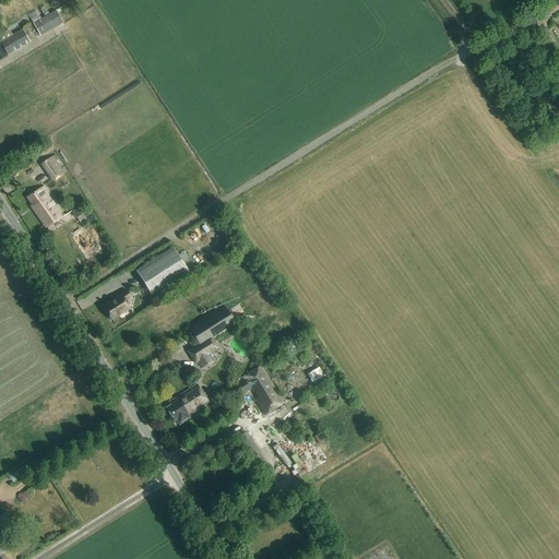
[(40,36),(62,23),(56,11),(33,24),(40,36)]
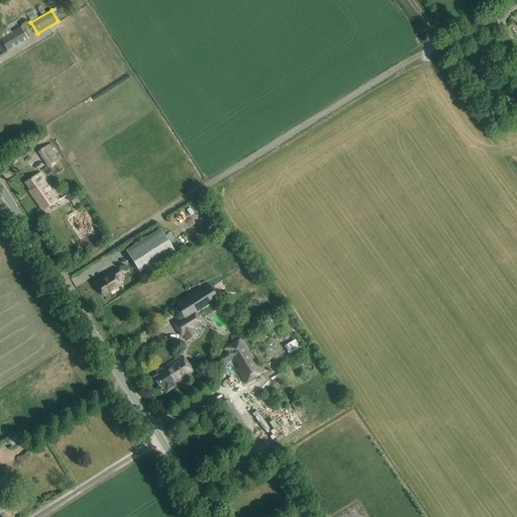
[(0,56),(27,39),(21,27),(0,39),(0,56)]
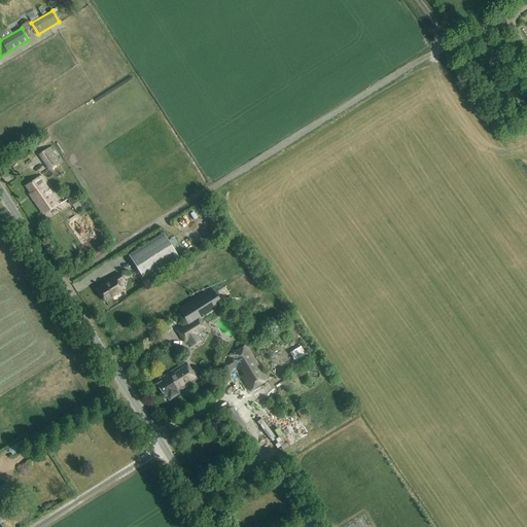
[(49,171),(63,162),(53,146),(38,155),(49,171)]
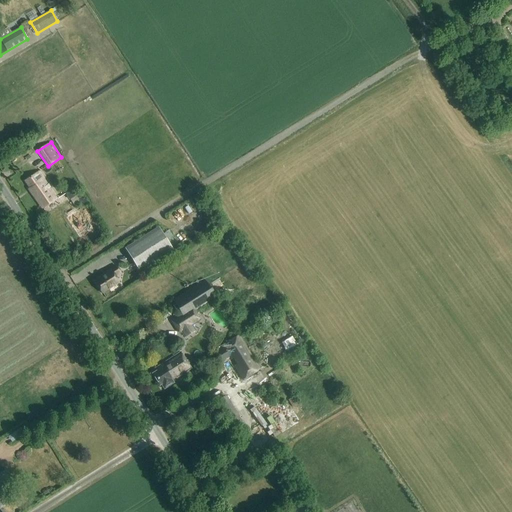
[(31,188),(29,189),(43,209),(57,199),(39,172),(26,180),(31,188)]
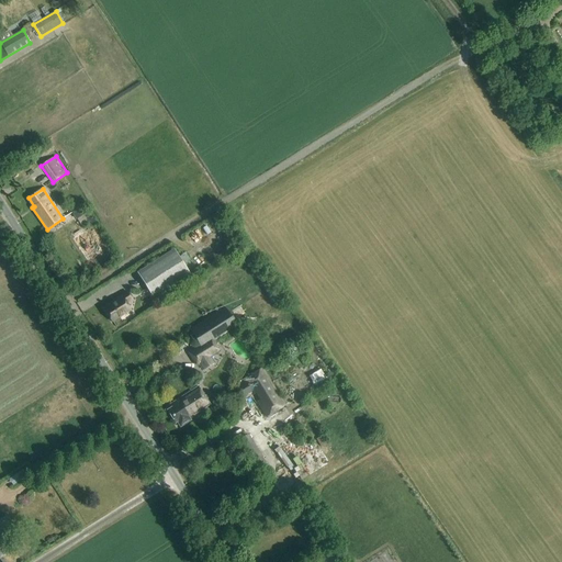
[(137,273),(150,294),(155,301),(192,277),(175,249),(137,273)]
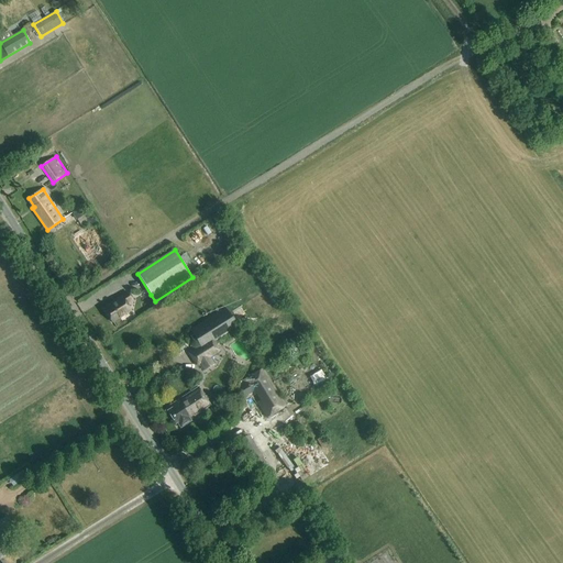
[(116,301),(103,309),(112,322),(131,311),(127,304),(133,300),(129,293),(116,301)]
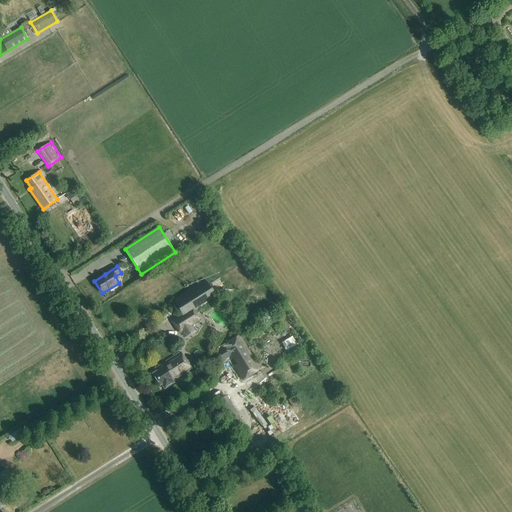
[(200,321),(195,312),(215,299),(204,281),(173,300),(182,313),(170,320),(178,334),(181,332),(185,338),(195,331),(192,326),(200,321)]
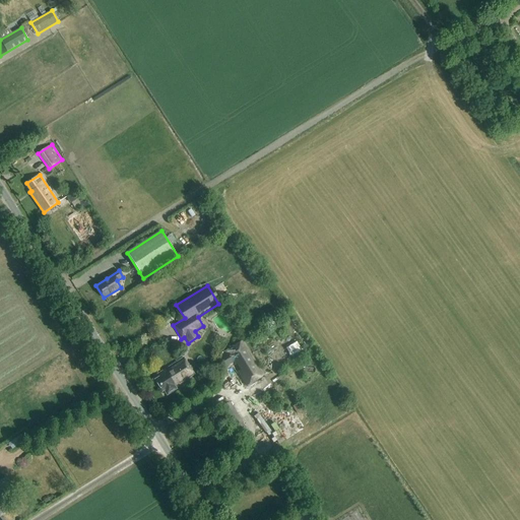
[(224,351),(225,353),(217,359),(223,369),(232,364),(234,367),(237,365),(240,370),(238,372),(247,386),(264,375),(243,340),(224,351)]
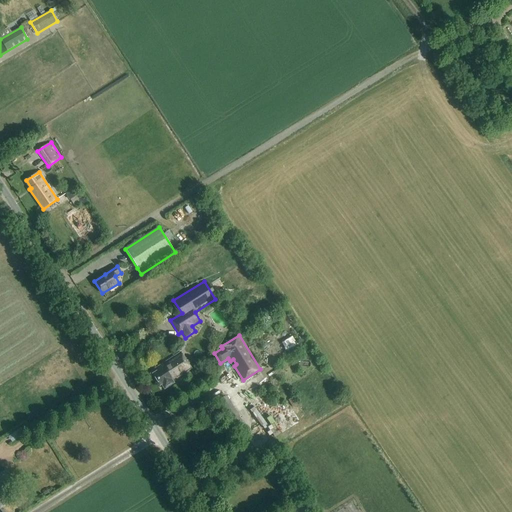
[(296,335),(285,342),(290,351),(301,344),(296,335)]
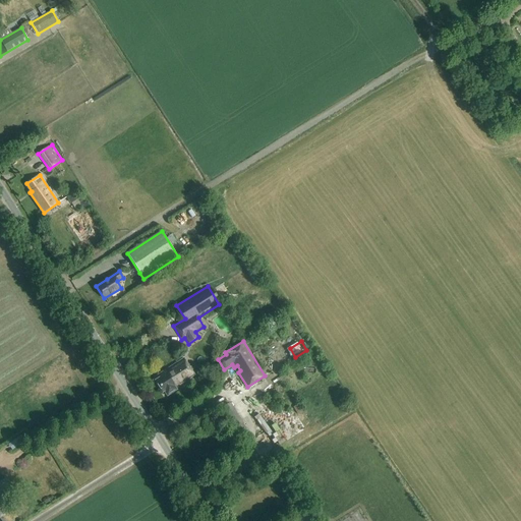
[(184,358),(158,375),(160,378),(156,381),(163,392),(165,391),(168,396),(177,390),(174,386),(179,383),(180,385),(194,374),(184,358)]
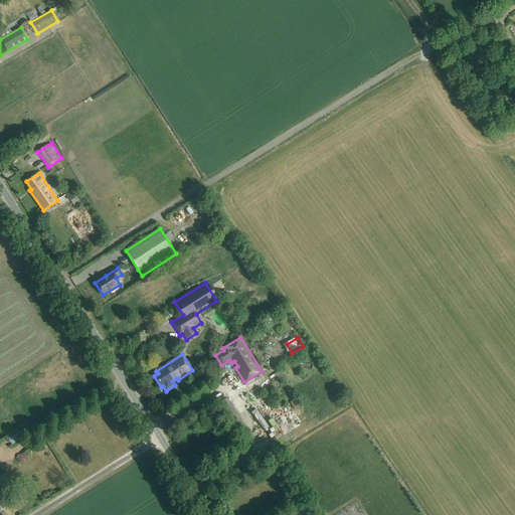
[(177,387),(172,390),(176,396),(181,393),(177,387)]
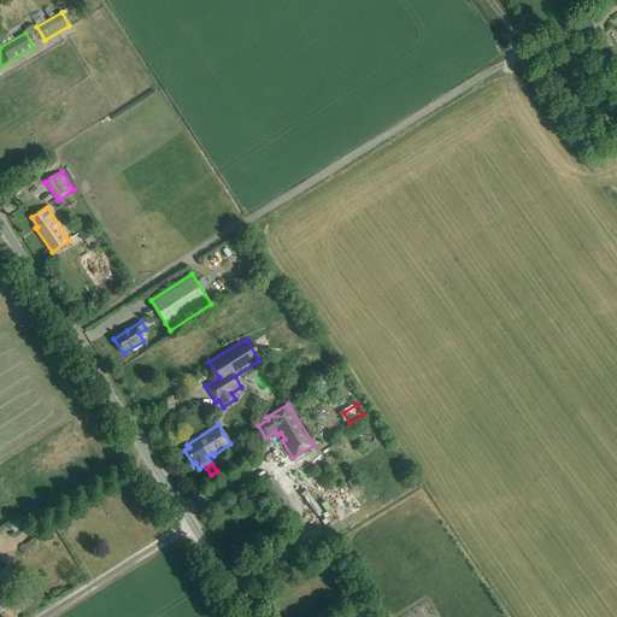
[(29,512),(12,522),(19,532),(35,522),(29,512)]
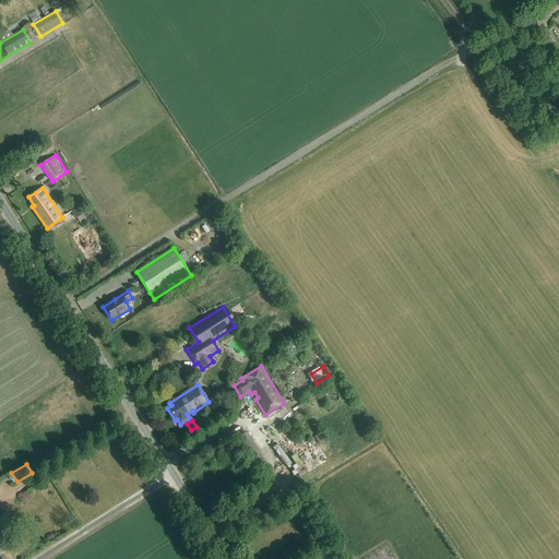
[(6,533),(15,526),(7,513),(0,516),(0,540),(7,536),(6,533)]
